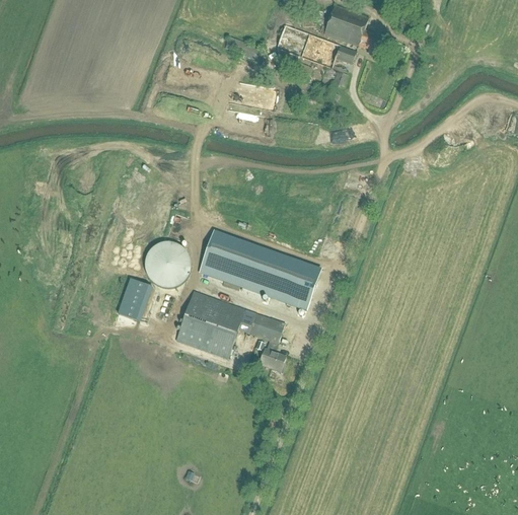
[(377,51),(382,35),(364,28),(369,16),(335,3),(324,32),(364,47),(364,46),(377,51)]
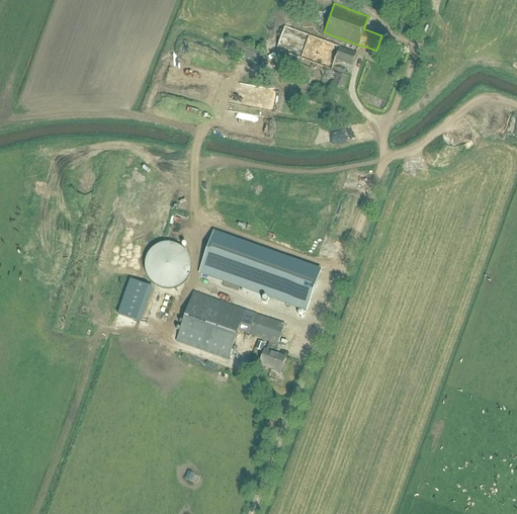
[(343,71),(342,71),(343,68),(333,64),(336,58),(351,63),(356,51),(284,23),(275,48),(326,66),(319,85),(318,87),(317,87),(316,89),(311,88),(308,95),(322,99),(323,96),(333,99),(339,84),(342,86),(347,73),(343,71)]
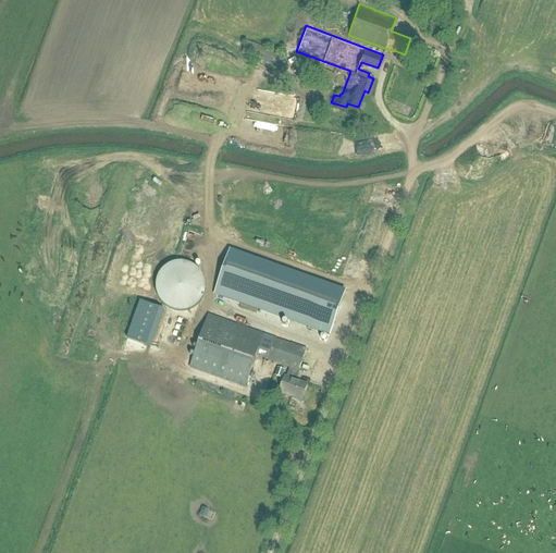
[(330,85),(335,71),(301,59),(297,73),(330,85)]
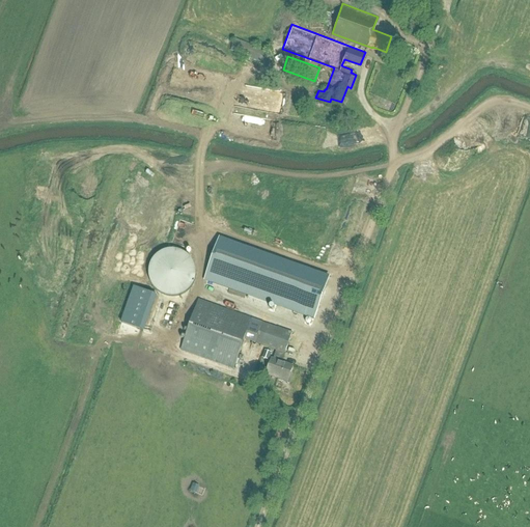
[(352,244),(355,237),(341,230),(338,239),(352,244)]
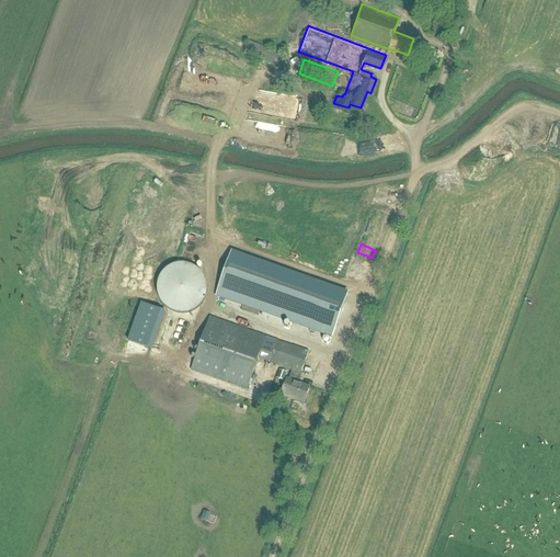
[(231,250),(216,293),(331,333),(346,290),(231,250)]
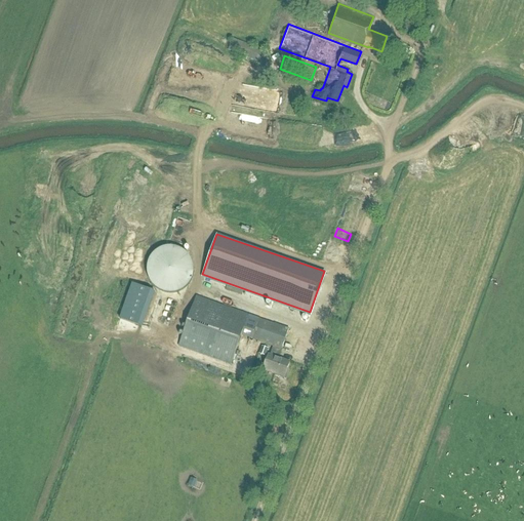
[(175,245),(171,243),(168,243),(164,244),(160,245),(157,247),(154,250),(151,252),(149,256),(148,259),(147,264),(147,268),(147,272),(148,276),(150,279),(152,282),(155,285),(159,287),(162,288),(166,288),(170,288),(174,287),(177,285),(180,282),(183,279),(186,276),(187,272),(188,269),(188,265),(187,261),(186,256),(184,253),(182,250),(178,247),(175,245)]
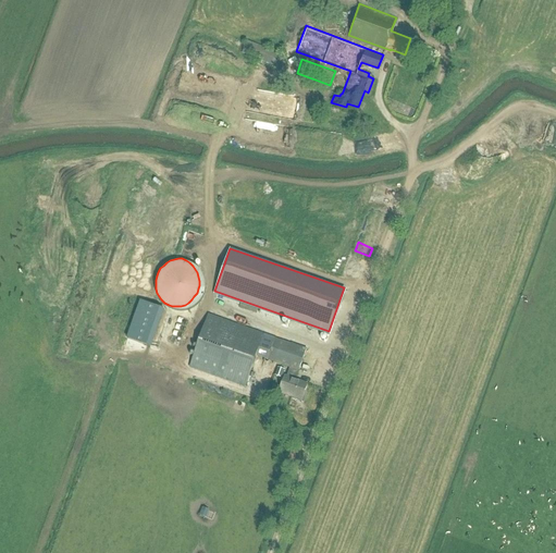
[(140,298),(126,335),(146,343),(159,305),(140,298)]
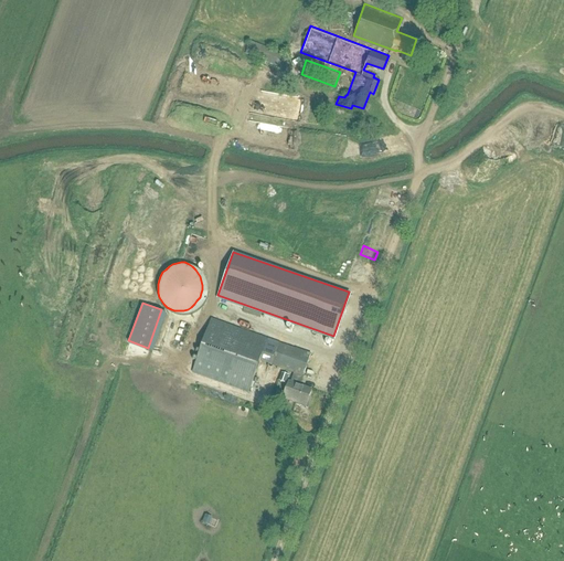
[(310,395),(308,395),(311,387),(299,382),(302,373),(317,379),(325,357),(304,349),(295,346),(279,340),(266,336),(211,316),(192,369),(247,389),(258,358),(294,370),(290,379),(288,379),(283,394),(299,401),(298,402),(307,405),(310,395)]
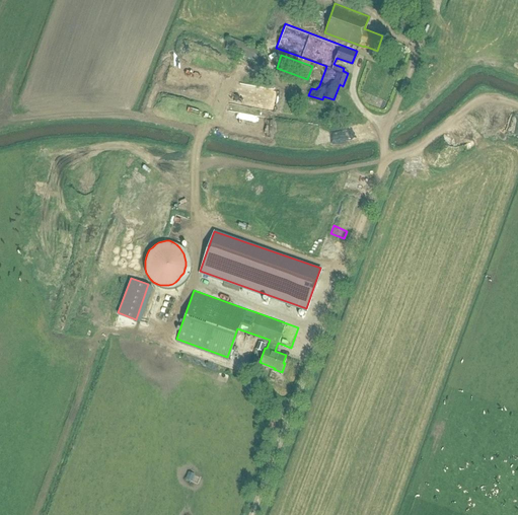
[(257,339),(255,347),(262,349),(265,342),(257,339)]
